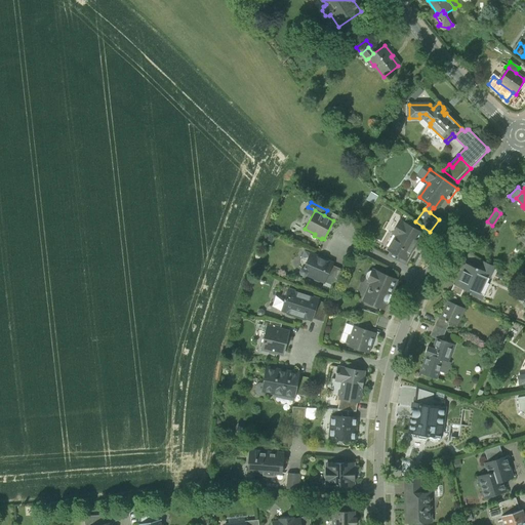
[(419,232),(422,227),(415,221),(407,216),(404,223),(419,232)]
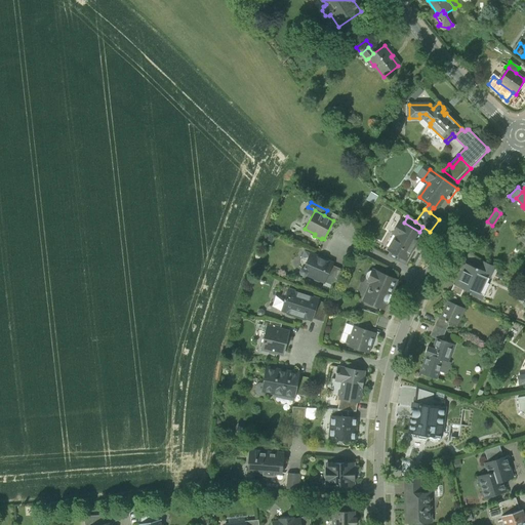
[(420,237),(419,237),(421,233),(419,232),(404,223),(400,220),(393,234),(397,236),(389,250),(406,259),(415,244),(416,244),(417,244),(418,243),(420,240),(420,238),(420,237)]
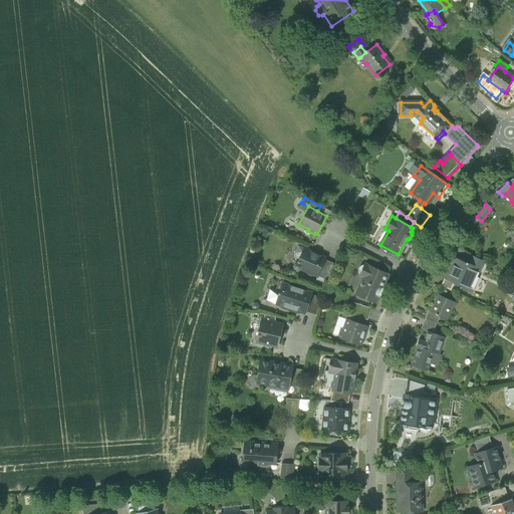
[(300,269),(318,276),(325,260),(326,258),(298,246),(295,253),(300,256),(297,262),(295,263),(294,266),(295,268),(297,270),(300,269)]
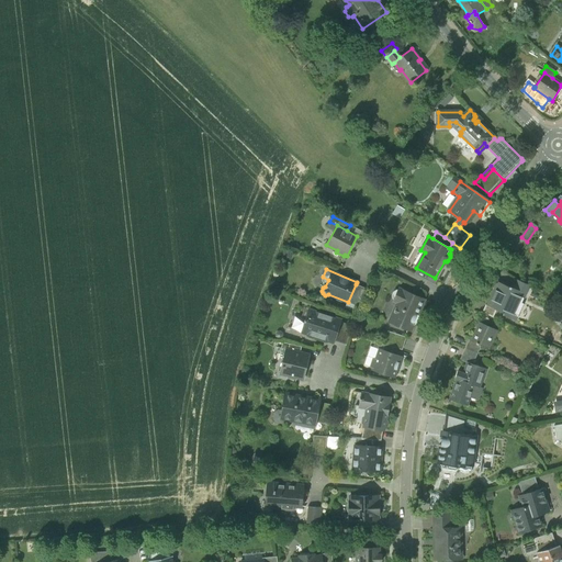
[(504,313),(505,313),(512,298),(519,302),(521,303),(529,285),(517,280),(514,289),(510,287),(509,288),(496,281),(494,287),(495,288),(487,305),(497,310),(504,313)]
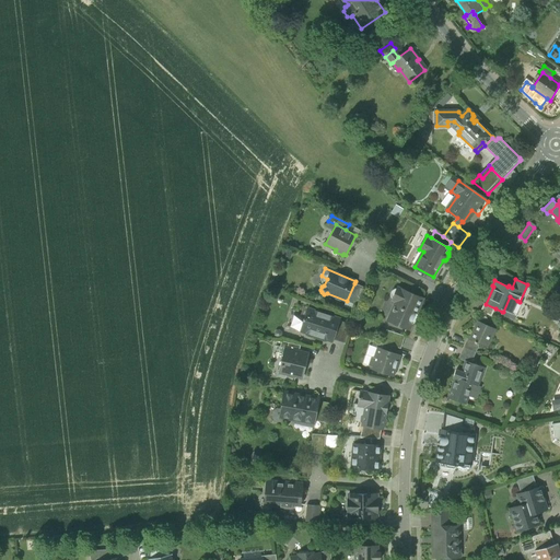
[(347,301),(359,306),(366,288),(354,283),(347,301)]
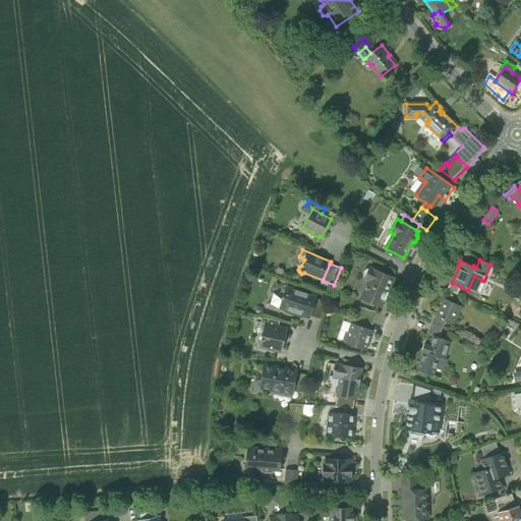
[(361,297),(381,306),(384,300),(382,299),(385,292),(387,292),(393,278),(373,270),(369,269),(367,269),(365,270),(363,272),(363,274),(363,277),(365,279),(366,280),(368,281),(361,297)]
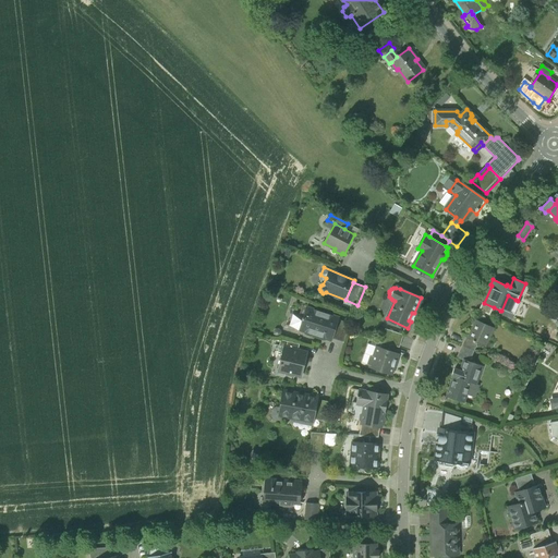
[(512,318),(514,314),(510,312),(516,300),(508,295),(501,311),(500,311),(499,313),(512,318)]
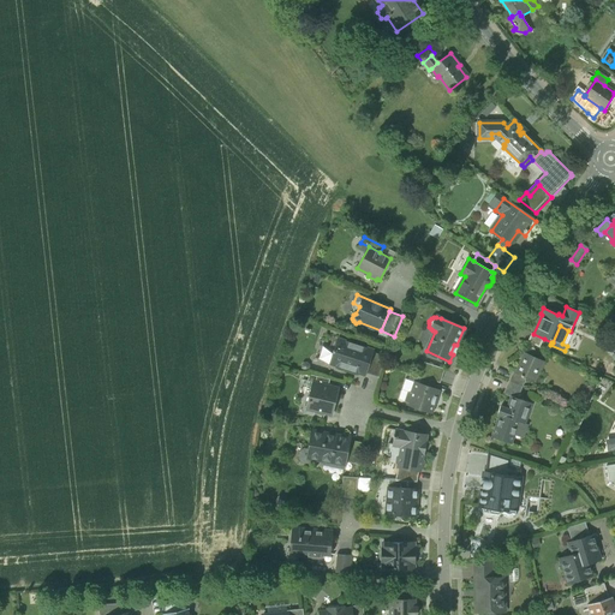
[(571,332),(568,330),(562,344),(567,346),(573,333),(571,332)]
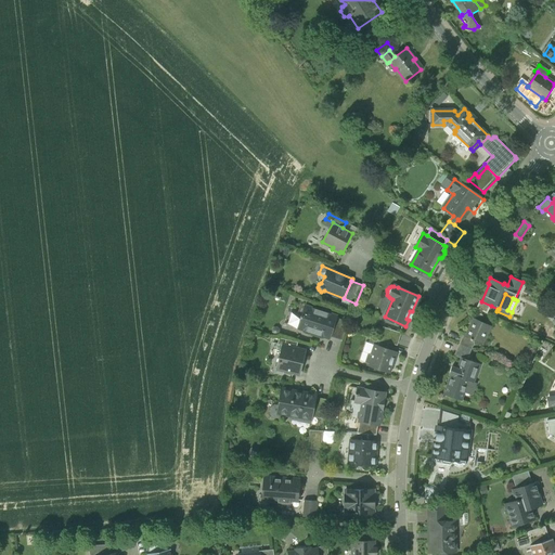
[(476,309),(487,313),(491,306),(481,301),(479,300),(476,309)]
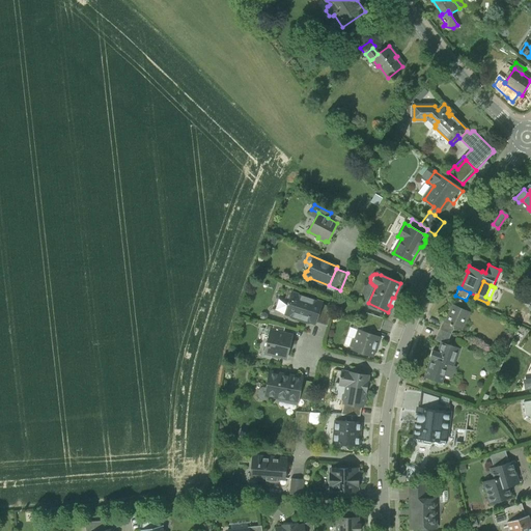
[(300,318),(315,324),(315,322),(322,304),(323,302),(292,292),(289,303),(288,302),(287,304),(288,304),(285,314),(289,315),(290,318),(297,320),(300,318)]
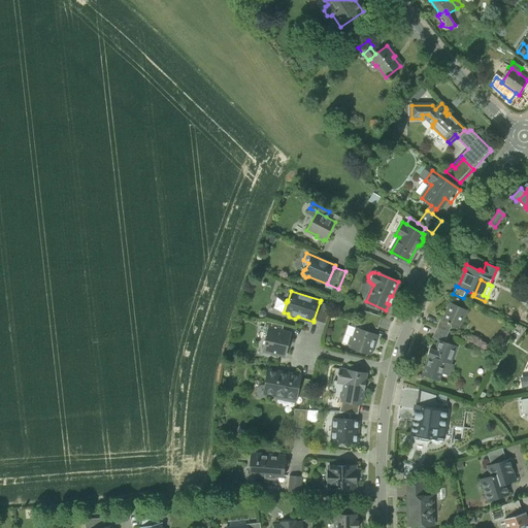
[(314,320),(326,324),(329,312),(331,306),(320,302),(314,320)]
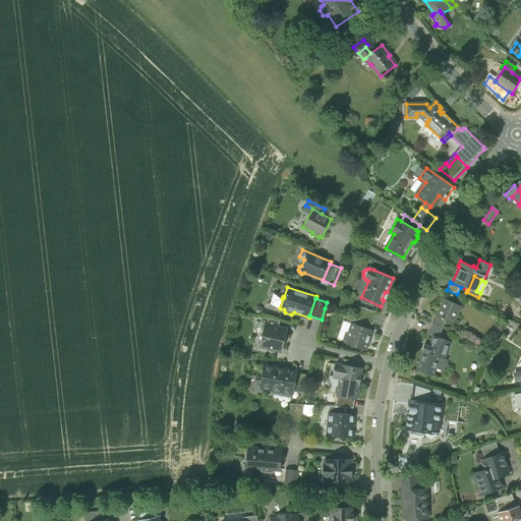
[(446,321),(452,324),(460,305),(445,299),(438,315),(437,316),(446,321)]
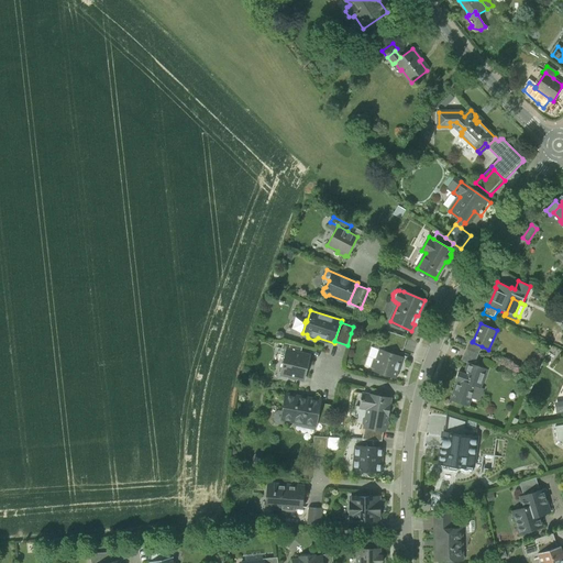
[(388,332),(384,344),(376,342),(374,348),(381,350),(393,354),(395,348),(403,350),(406,338),(388,332)]
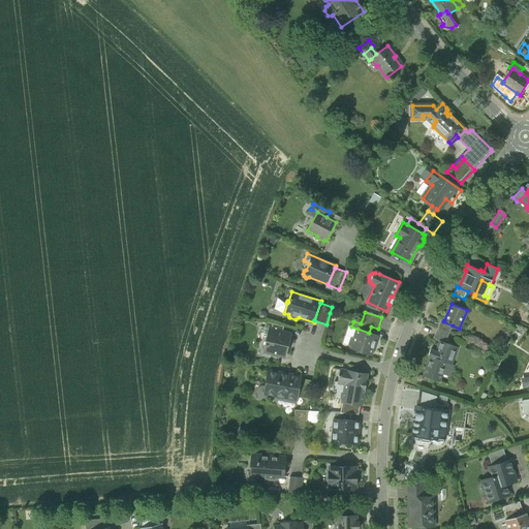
[(442,319),(438,328),(449,333),(453,325),(443,321),(444,320),(442,319)]
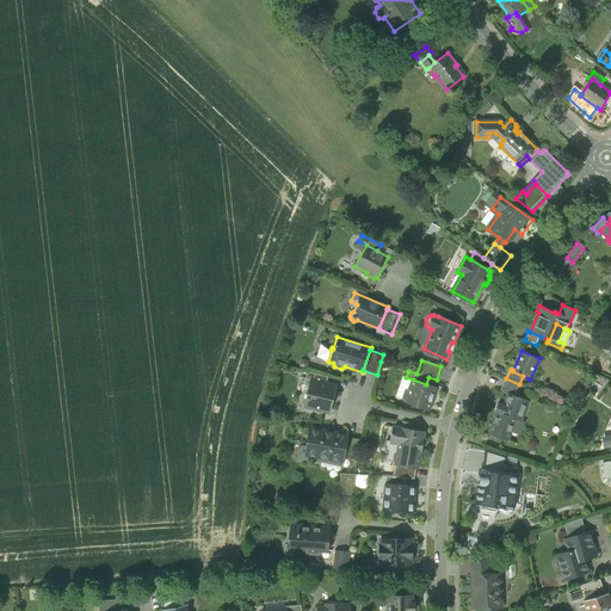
[(310,381),(326,384),(328,377),(308,372),(306,380),(310,381)]
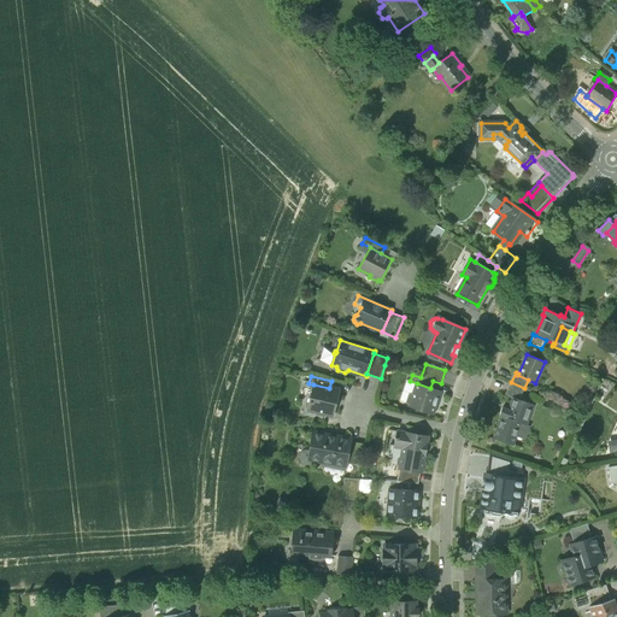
[(519,400),(524,388),(511,382),(505,394),(513,399),(513,398),(519,400)]
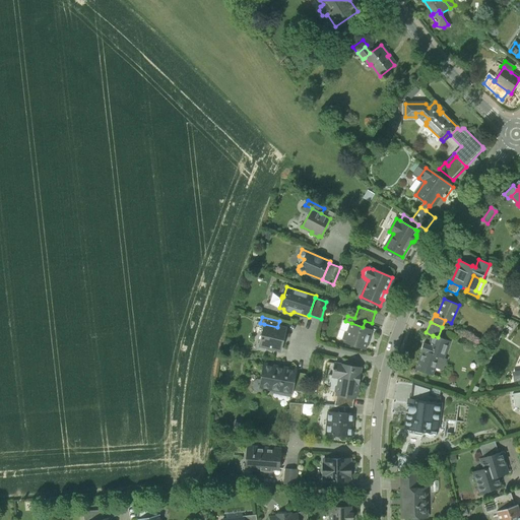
[(344,342),(365,349),(372,330),(363,327),(351,323),(348,333),(346,332),(343,339),(345,340),(344,342)]
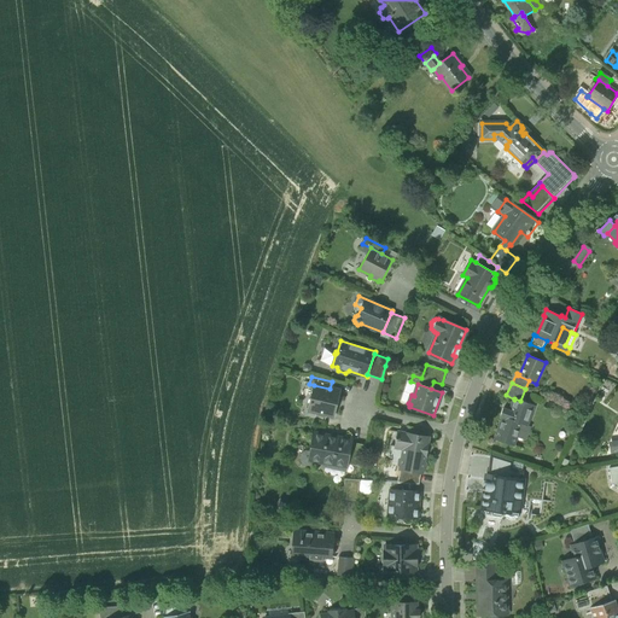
[(316,415),(326,417),(326,414),(334,417),(340,391),(330,389),(314,385),(308,410),(318,413),(316,415)]
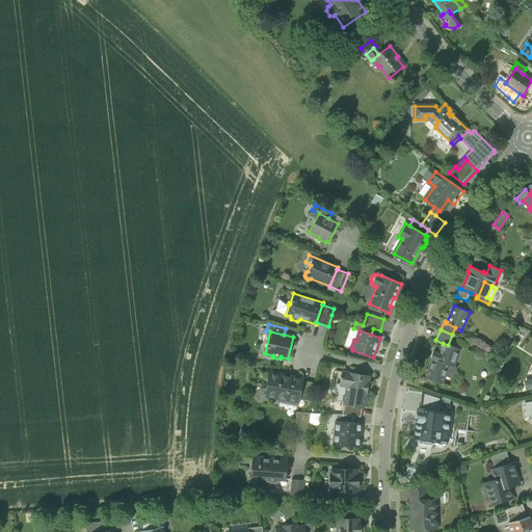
[(443,344),(440,354),(437,360),(433,358),(426,378),(442,383),(448,367),(451,368),(452,366),(453,366),(459,349),(448,345),(443,343),(443,344)]
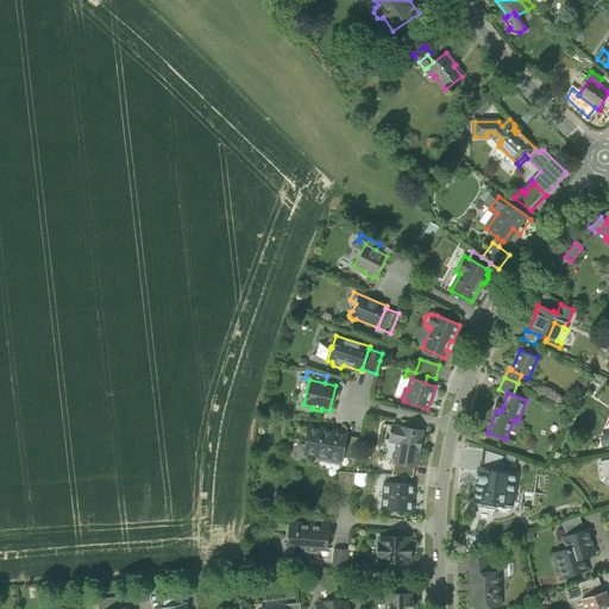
[(415,466),(416,466),(416,463),(419,462),(420,458),(419,456),(420,449),(418,446),(419,440),(421,438),(422,431),(413,429),(412,428),(410,428),(405,428),(403,427),(402,427),(393,426),(391,432),(390,432),(390,434),(391,434),(390,441),(397,443),(396,451),(394,453),(393,458),(395,459),(394,463),(415,466)]
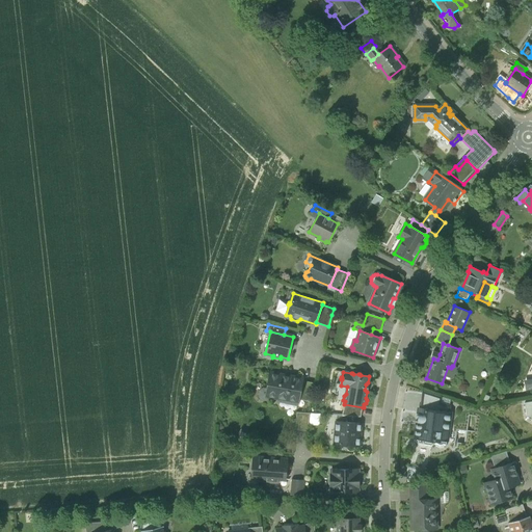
[(288,399),(299,401),(299,399),(302,380),(302,379),(270,373),(267,390),(263,389),(261,391),(260,396),(262,399),(267,400),(270,398),(270,396),(276,398),(278,400),(286,401),(288,399)]
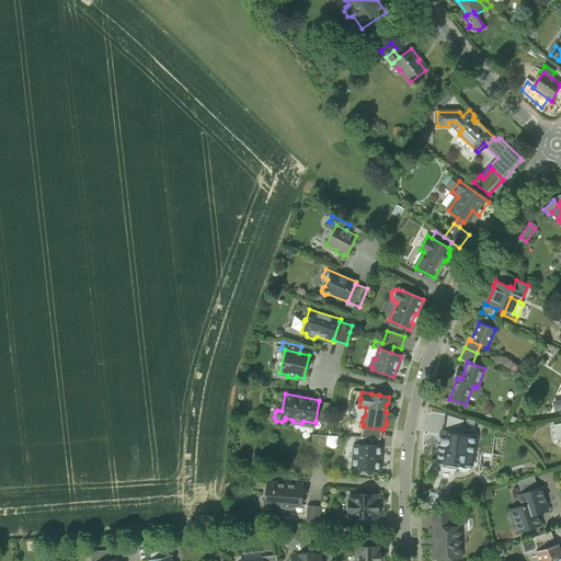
[(316,421),(329,423),(330,414),(332,403),(319,401),(316,421)]
